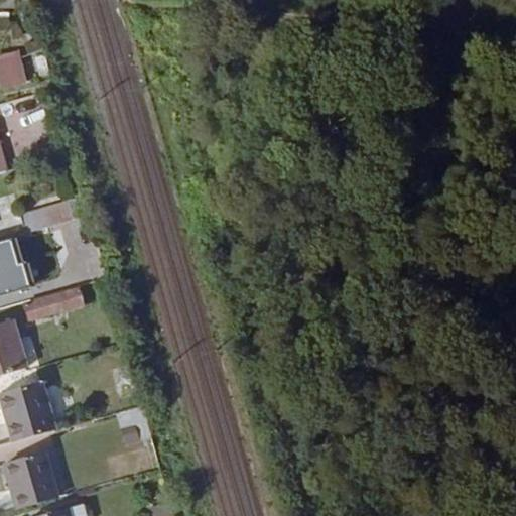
[(0,56),(0,78),(2,90),(21,85),(15,54),(0,56)]
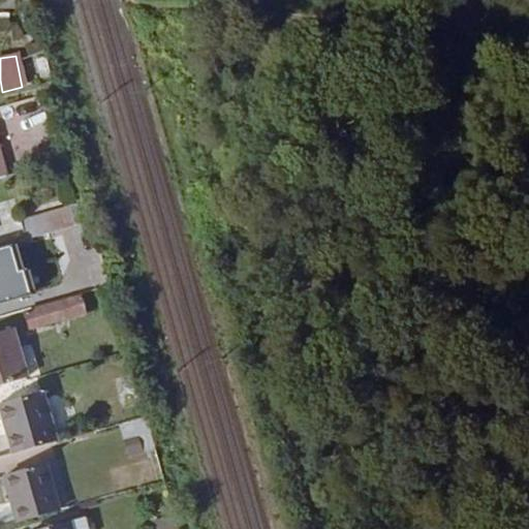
[(0,180),(8,178),(0,146),(0,180)]
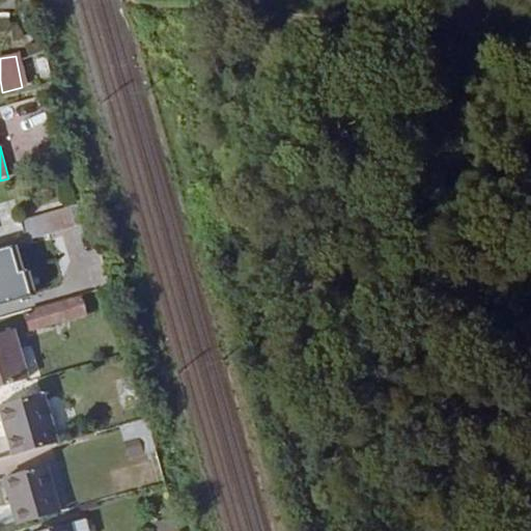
[(72,207),(23,221),(28,241),(89,224),(84,206),(73,210),(72,207)]
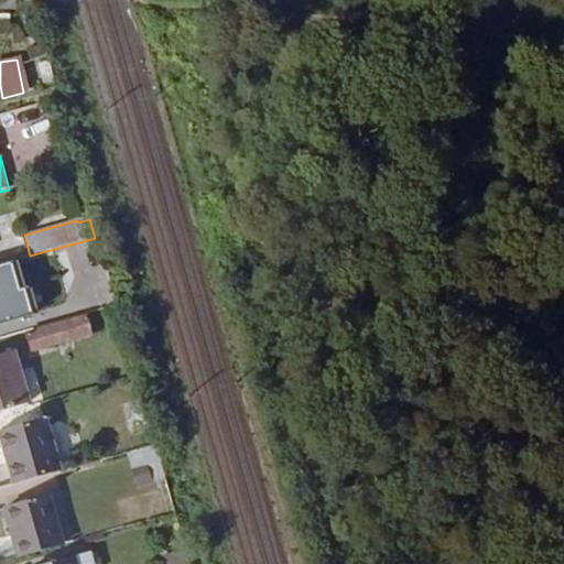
[(19,260),(13,261),(21,289),(26,288),(19,260)]
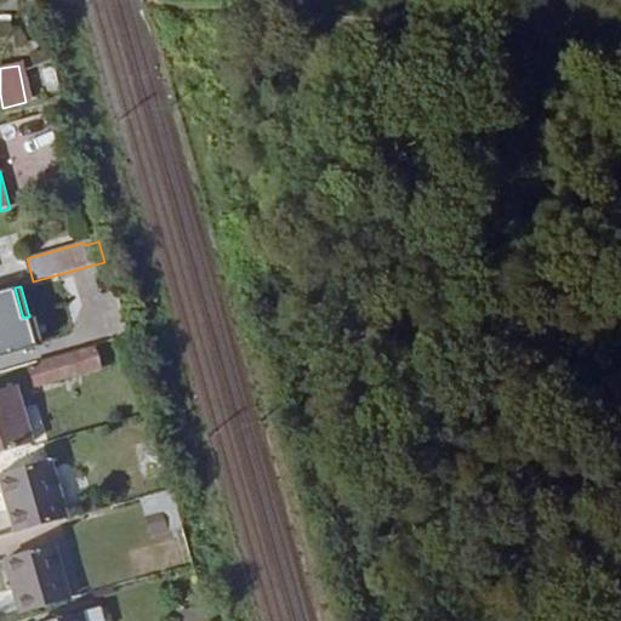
[(15,288),(0,291),(0,357),(38,347),(29,317),(23,318),(15,288)]
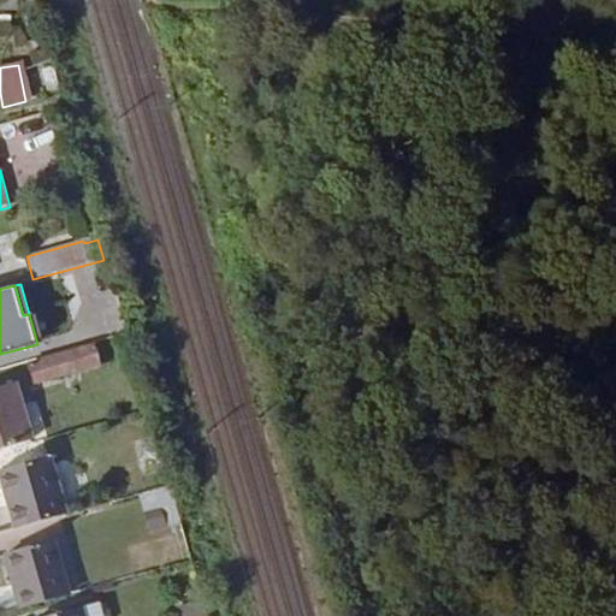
[(31,362),(37,385),(101,367),(95,344),(31,362)]
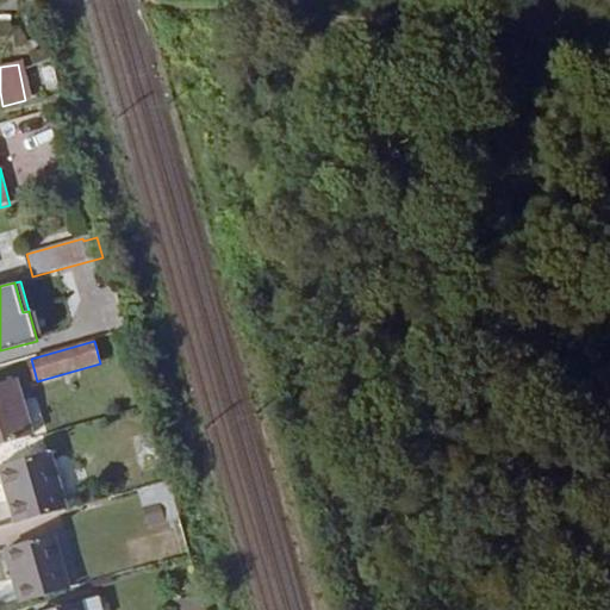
[(0,446),(32,436),(16,380),(0,384),(0,446)]
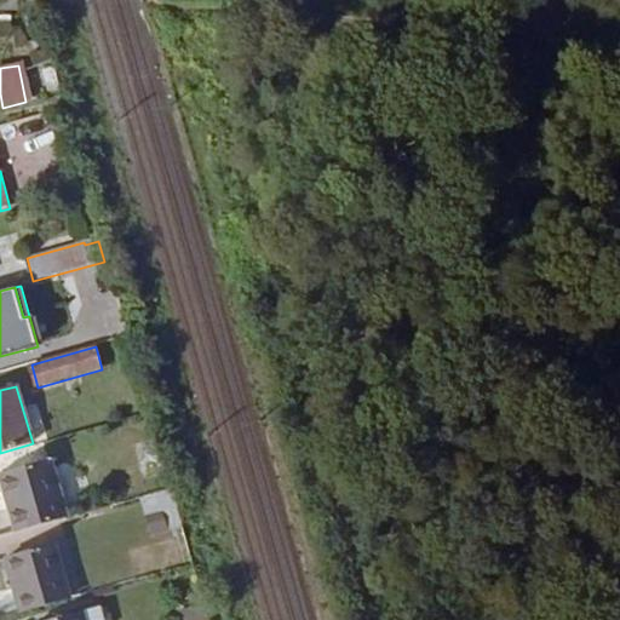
[(18,533),(68,520),(51,460),(1,475),(18,533)]
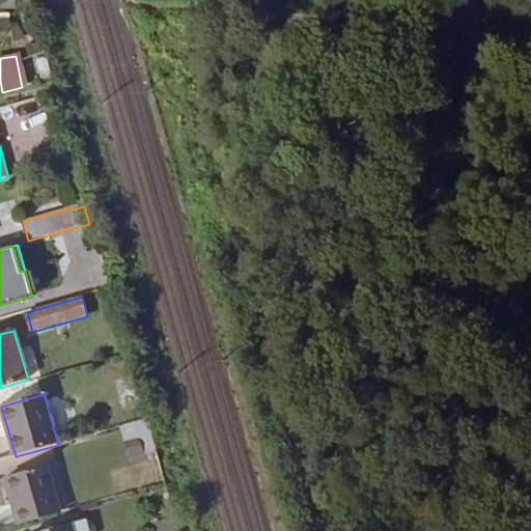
[(142,444),(124,447),(128,460),(154,454),(146,418),(119,423),(122,441),(141,437),(142,444)]
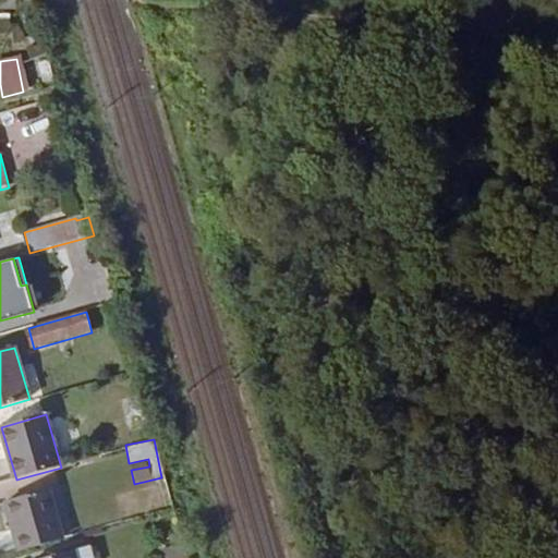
[(64,541),(49,489),(5,501),(21,553),(64,541)]
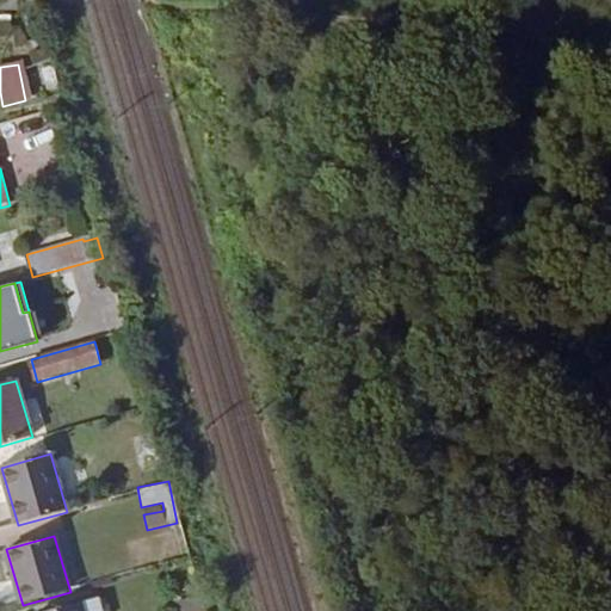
[(208,610),(204,597),(191,602),(193,610),(190,610),(208,610)]
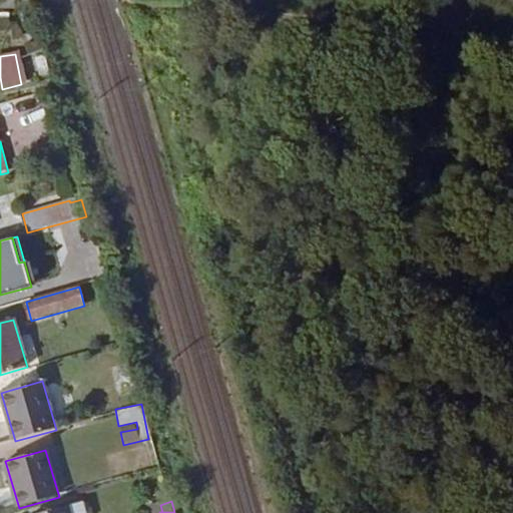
[(86,512),(84,504),(69,508),(70,512),(86,512)]
